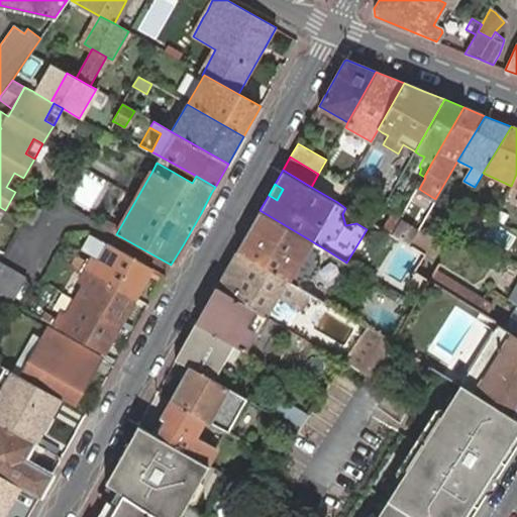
[(287,281),(297,287),(301,281),(313,277),(316,287),(328,293),(346,263),(327,250),(260,210),(251,226),(260,231),(253,241),(245,236),(236,252),(287,281)]
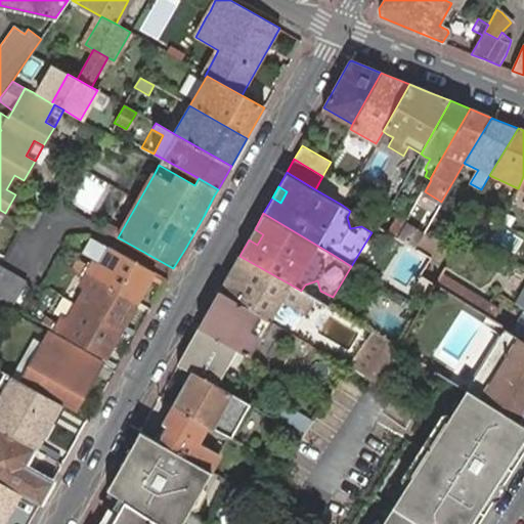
[(409,222),(417,226),(421,218),(413,214),(409,222)]
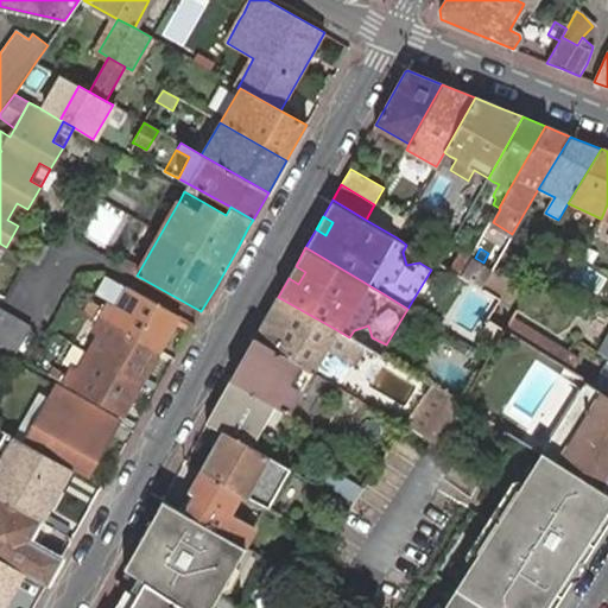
[(451,249),(442,265),(460,277),(469,260),(451,249)]
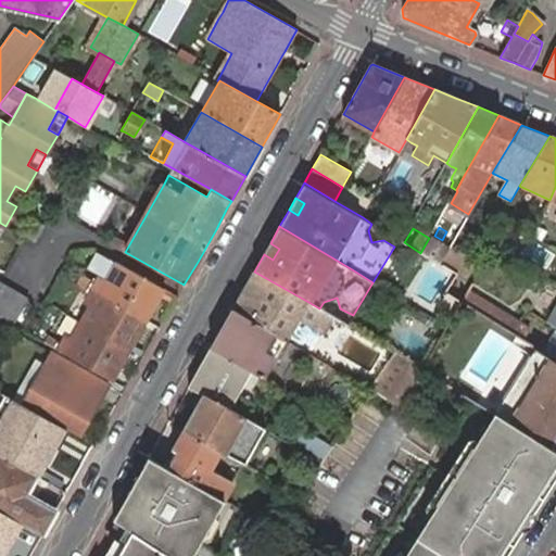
[(429,238),(420,253),(439,264),(447,249),(429,238)]
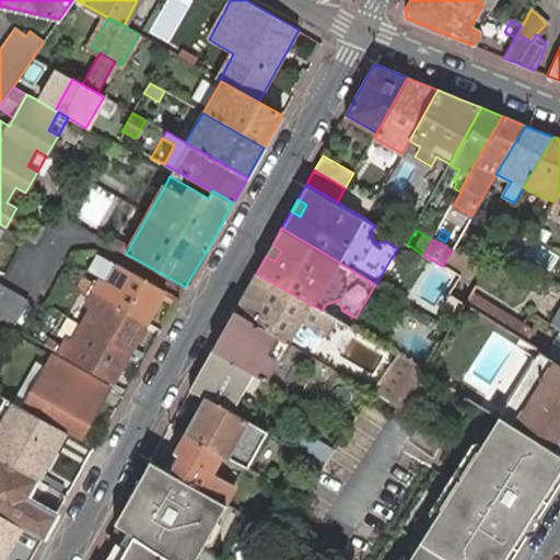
[(267,254),(266,256),(275,261),(281,251),(272,245),(267,254)]
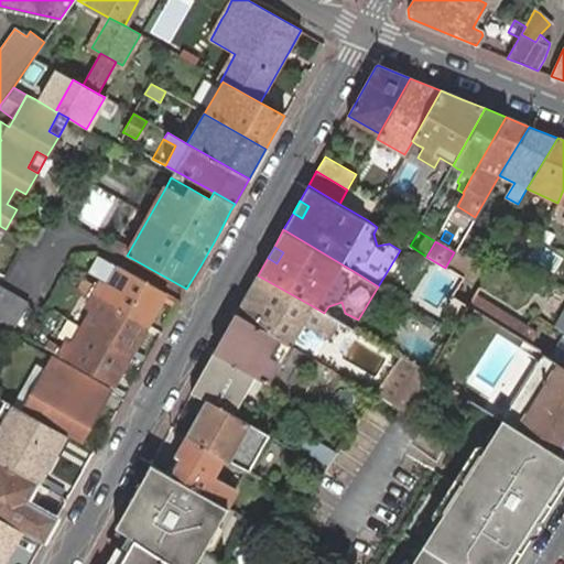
[(454,252),(445,268),(463,279),(470,283),(479,269),(454,252)]
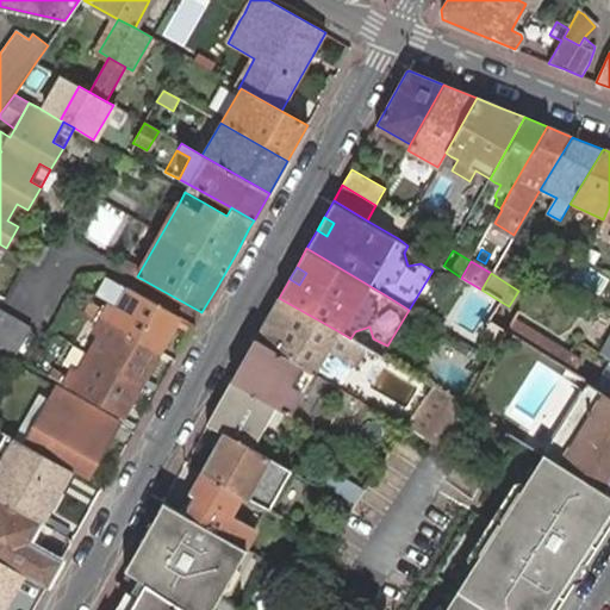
[(63,385),(122,417),(179,317),(126,286),(116,305),(110,303),(106,309),(93,302),(88,310),(83,317),(97,325),(94,331),(99,335),(78,373),(72,371),(68,377),(54,368),(50,377),(63,385)]
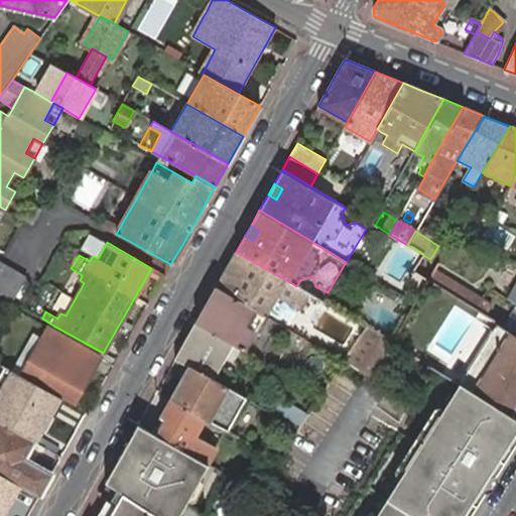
[(406,280),(416,257),(398,249),(387,271),(406,280)]
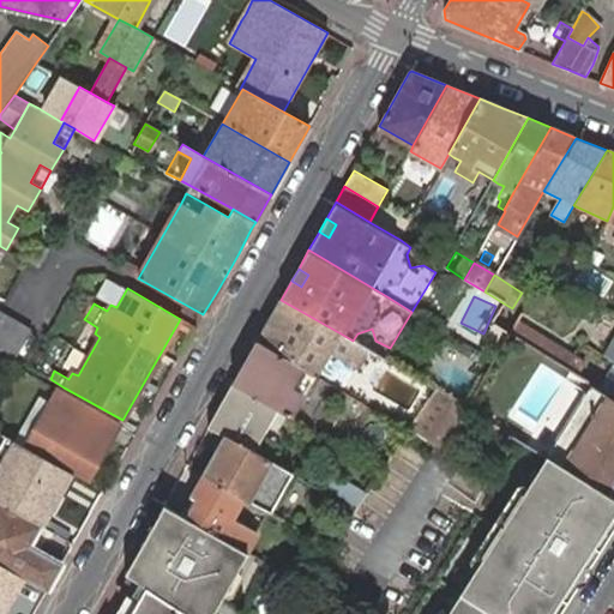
[(353,341),(341,333),(281,300),(257,342),(300,368),(314,375),(315,377),(331,345),(360,362),(367,349),(353,341)]
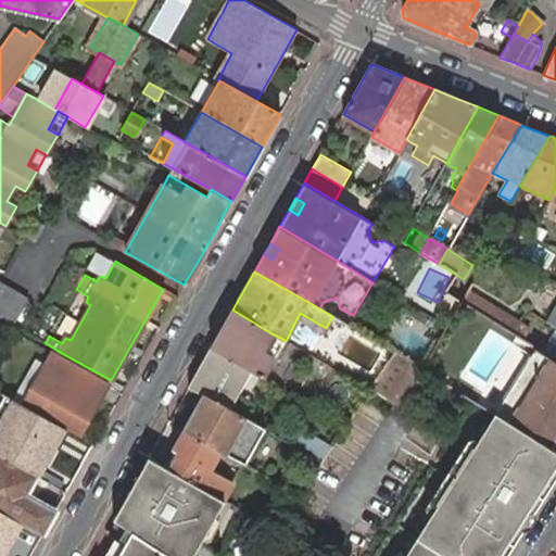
[(464,279),(456,275),(444,292),(459,302),(467,307),(512,333),(518,323),(468,292),(472,285),(464,279)]
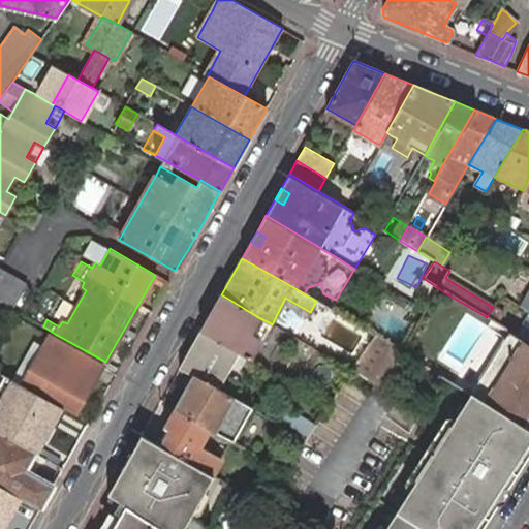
[(0,300),(13,308),(20,298),(28,283),(0,267),(0,300)]
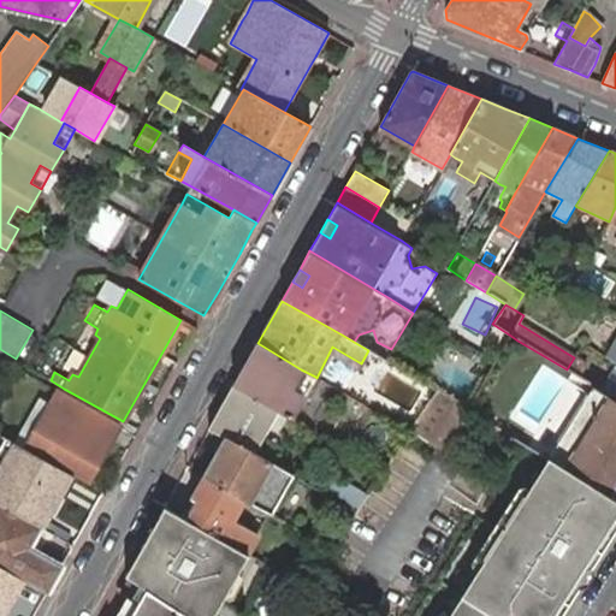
[(278,412),(291,419),(300,403),(303,398),(315,377),(301,369),(258,343),(234,385),(278,412)]
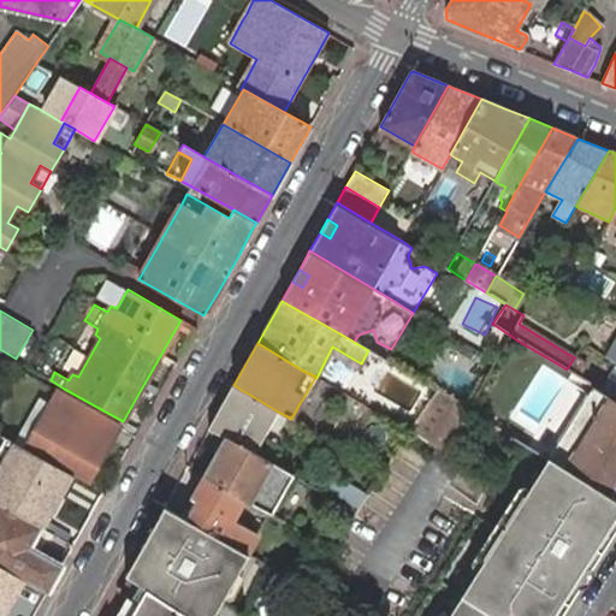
[(586,365),(574,357),(567,369),(579,377),(586,365)]
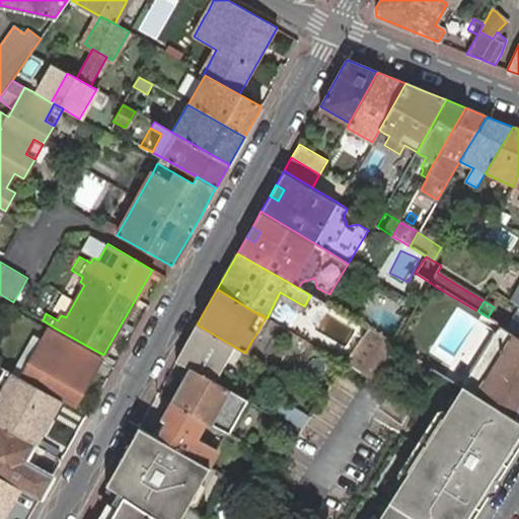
[(518,336),(518,306),(516,305),(512,310),(514,311),(505,327),(518,336)]
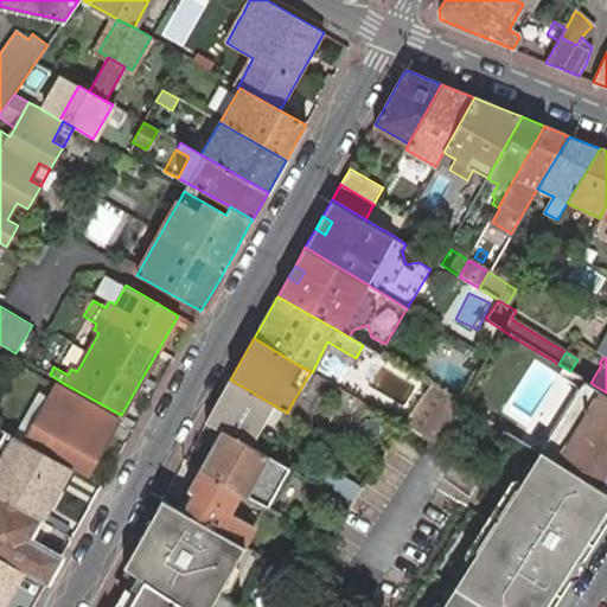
[(580,377),(535,447),(600,489),(606,478),(606,393),(590,383),(580,377)]
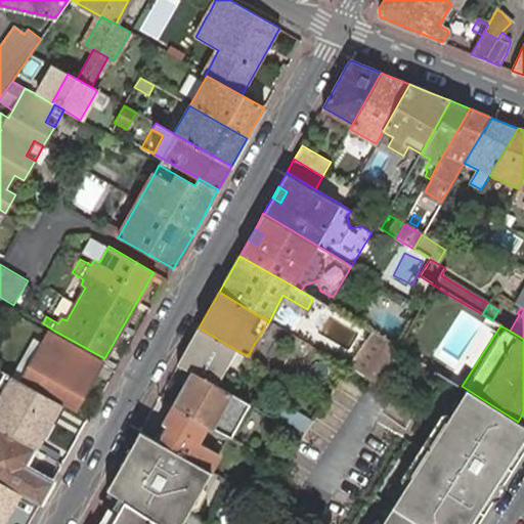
[(199,328),(178,363),(192,372),(216,385),(236,350),(199,328)]
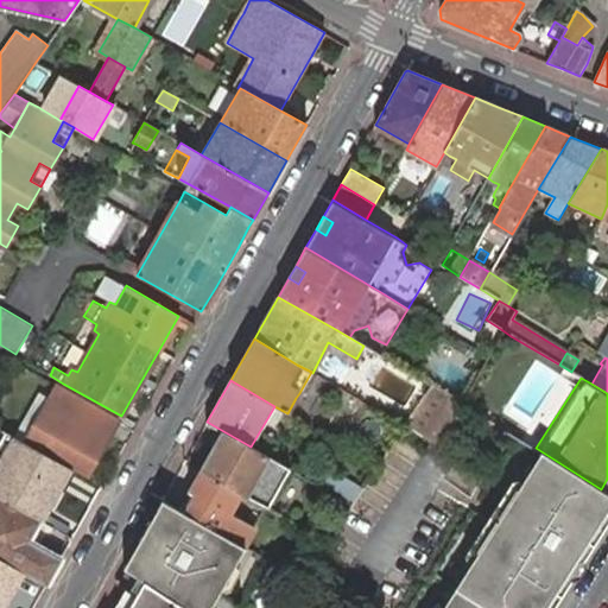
[(425,396),(404,425),(419,436),(422,434),(431,439),(437,429),(445,434),(466,404),(462,401),(453,396),(432,382),(431,385),(425,396)]
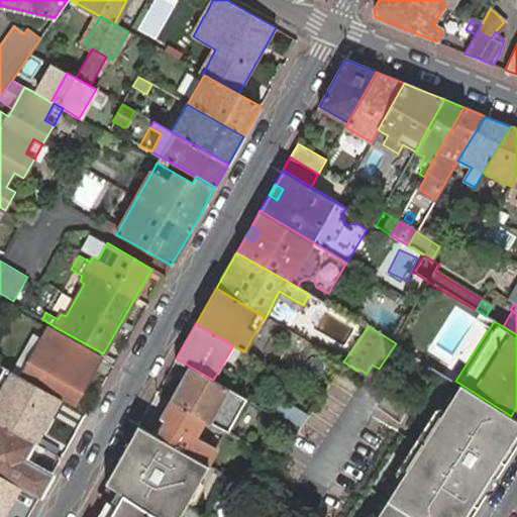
[(101,357),(48,328),(22,375),(74,404),(101,357)]
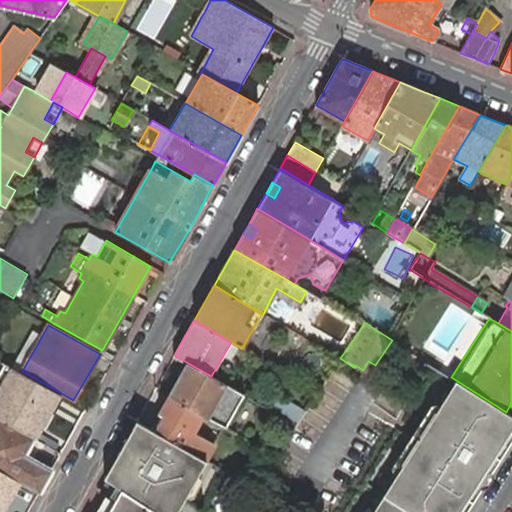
[(368,361),(363,370),(370,375),(375,365),(368,361)]
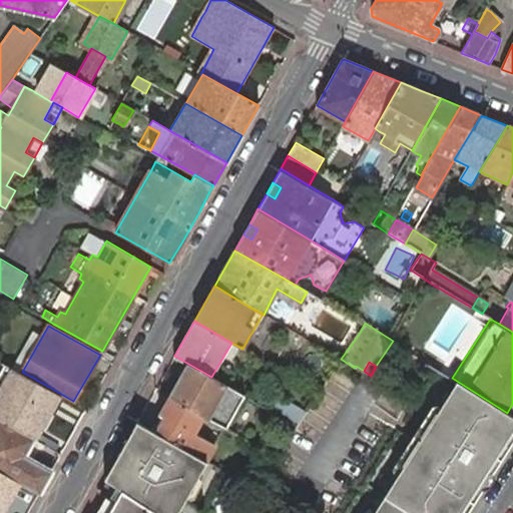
[(188,364),(169,397),(203,416),(206,418),(212,421),(213,422),(218,426),(225,429),(228,430),(247,399),(231,389),(224,385),(211,377),(188,364)]
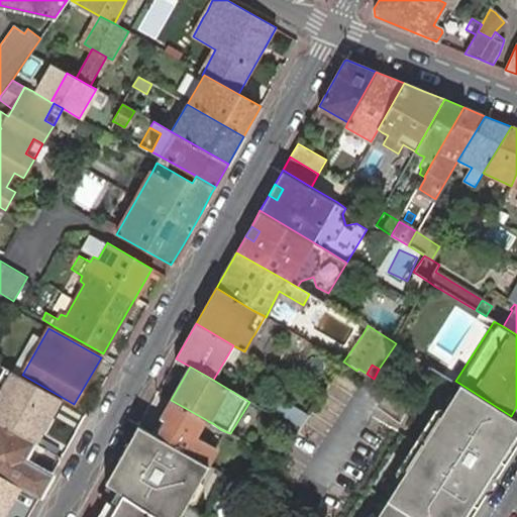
[(61,399),(13,373),(0,395),(0,422),(35,442),(61,399)]
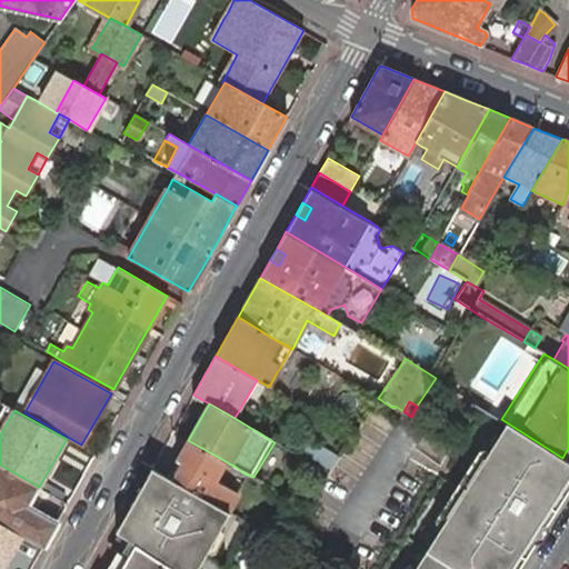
[(517,568),(521,562),(535,542),(528,538),(529,537),(521,531),(530,516),(539,521),(540,519),(546,525),(568,487),(568,461),(562,458),(501,419),(488,410),(385,568),(517,568)]
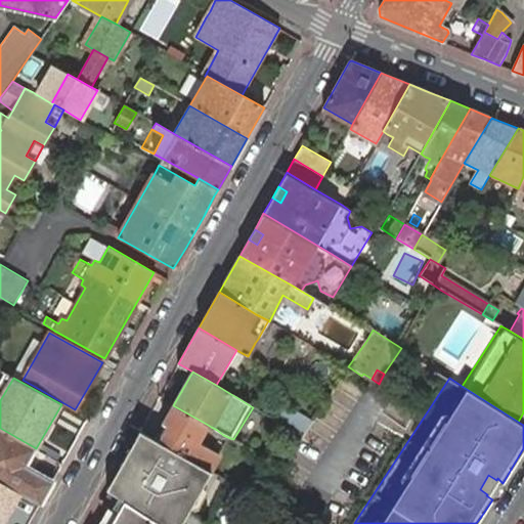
[(167,426),(158,442),(187,459),(210,472),(218,460),(211,455),(214,450),(223,435),(218,431),(217,430),(211,427),(208,425),(173,405),(163,424),(167,426)]
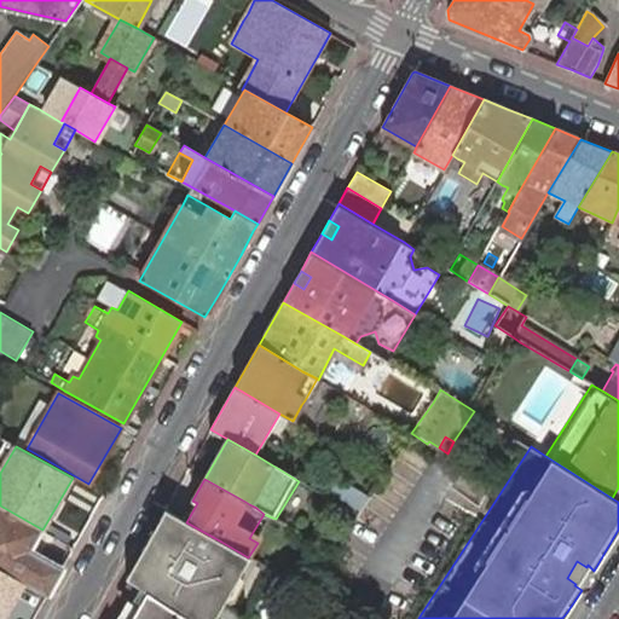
[(335,480),(328,491),(360,512),(365,504),(368,499),(335,480)]
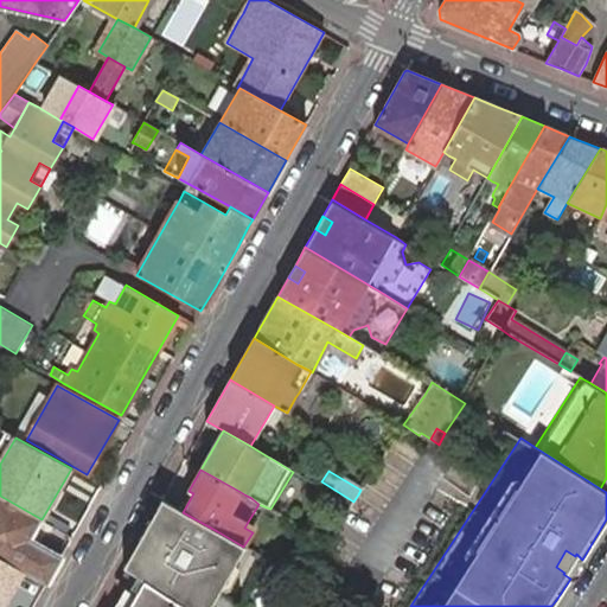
[(42,519),(0,496),(0,557),(20,569),(46,585),(62,557),(39,545),(31,540),(37,529),(42,519)]
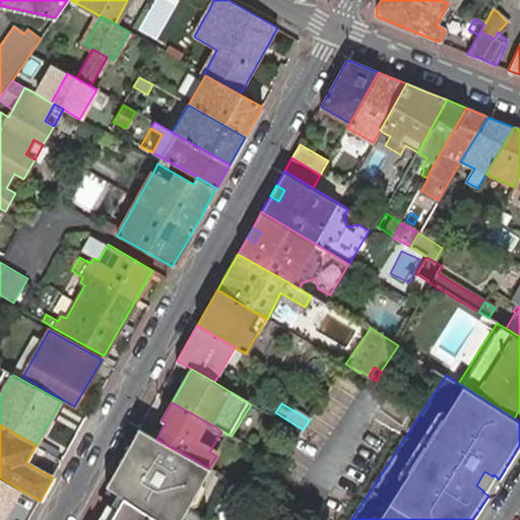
[(159,519),(179,519),(188,507),(211,469),(208,468),(186,455),(156,439),(139,428),(137,432),(139,438),(135,445),(140,447),(134,457),(130,454),(123,456),(121,459),(106,486),(123,497),(159,519)]
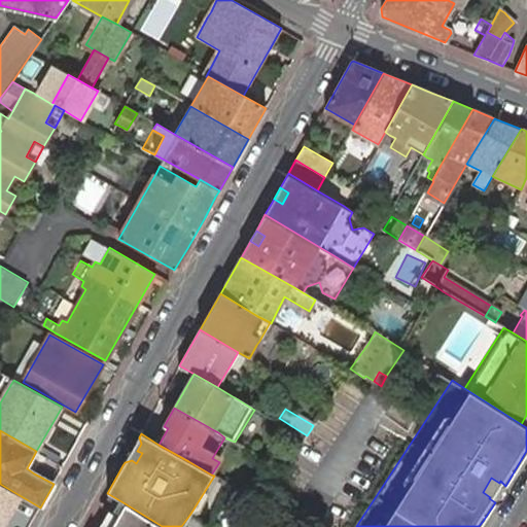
[(139,437),(125,462),(132,460),(136,463),(142,453),(137,451),(141,444),(139,437)]
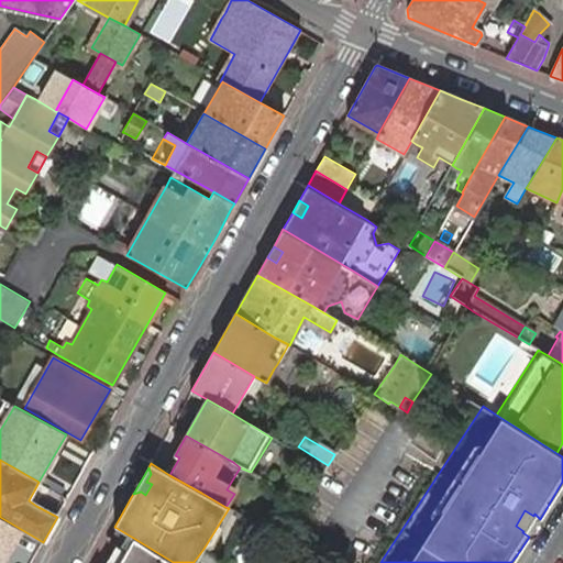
[(230,484),(227,489),(234,494),(238,488),(230,484)]
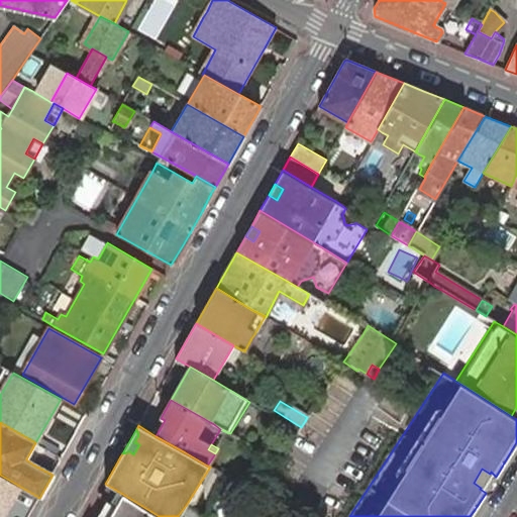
[(486,493),(496,477),(491,472),(490,474),(482,469),(474,483),(481,488),(480,489),(486,493)]
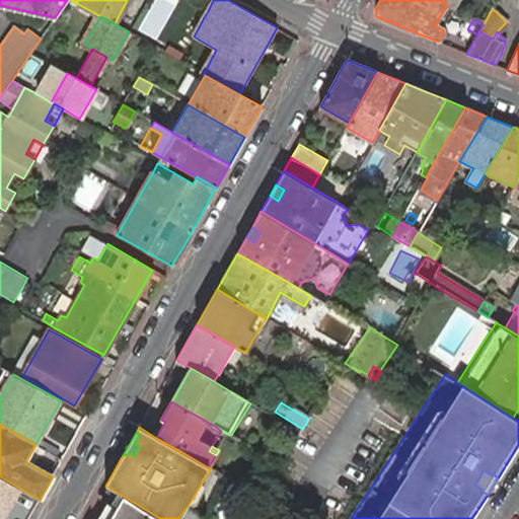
[(0,517),(17,487),(0,476),(0,517)]
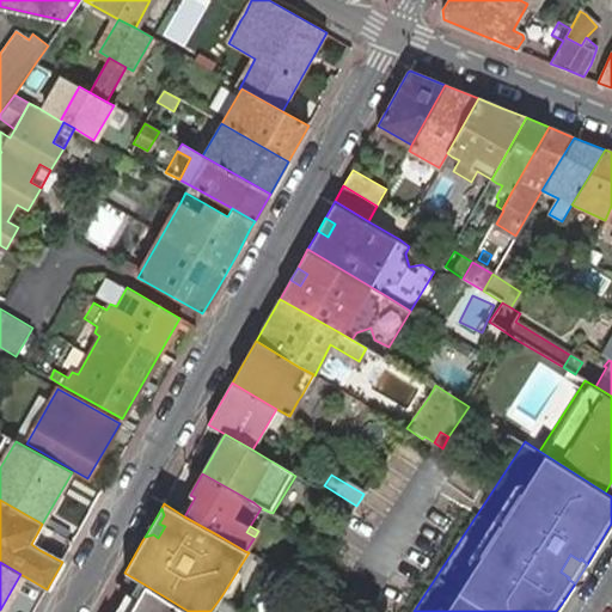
[(188,611),(145,585),(129,611),(188,611)]
